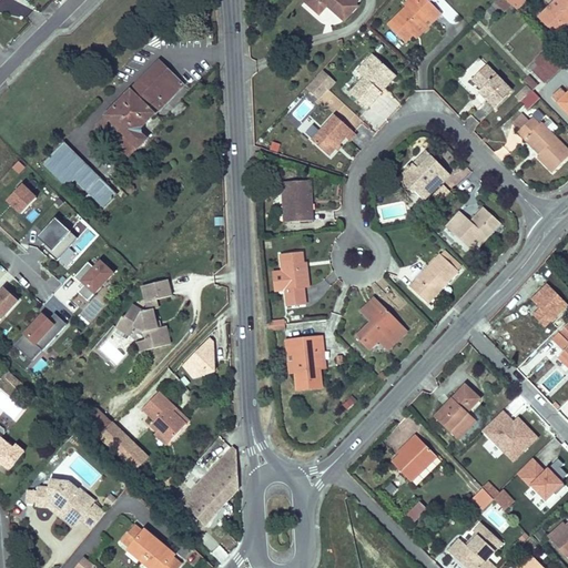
[(356,6),(350,0),(307,0),(305,2),(320,16),(327,7),(344,22),(358,7),(356,6)]
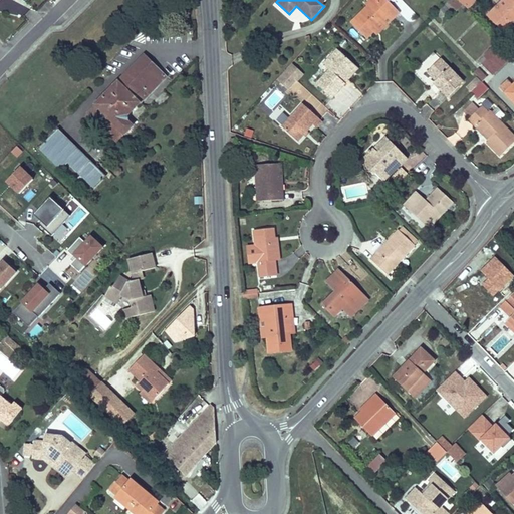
[(374,0),(367,7),(351,23),(366,38),(373,32),(390,15),(394,19),(400,13),(386,0),(374,0)]
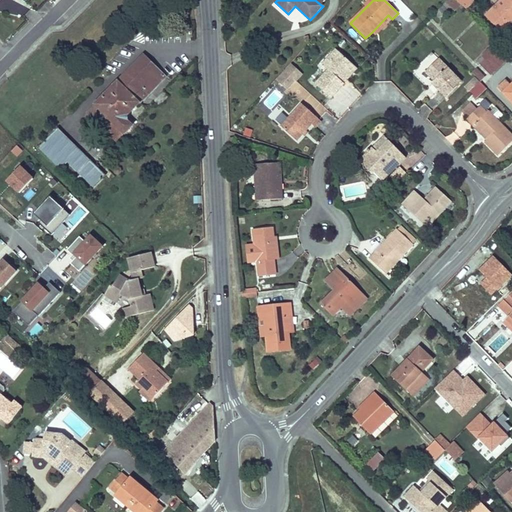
[(457,0),(456,0),(448,0),(435,14),(439,18),(457,0)]
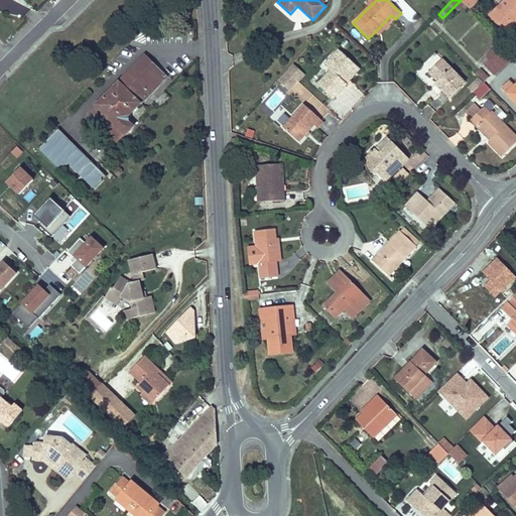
[(475,0),(460,0),(461,0),(471,10),(478,2),(475,0)]
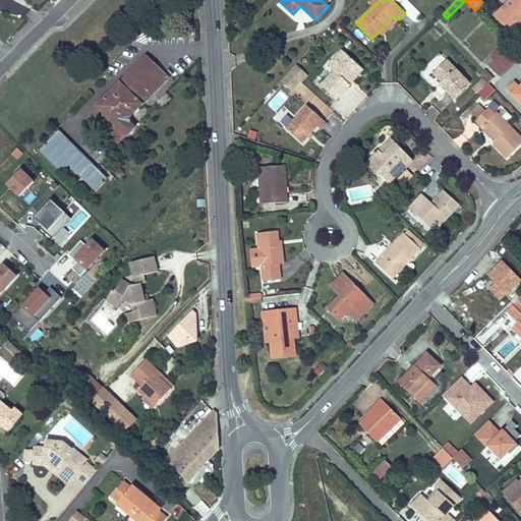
[(512,34),(520,26),(518,23),(520,19),(520,0),(511,0),(495,16),(512,34)]
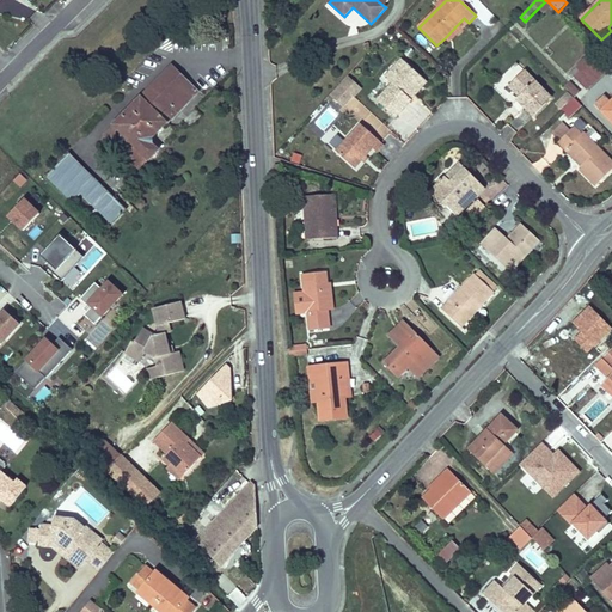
[(464,18),(445,38),(448,43),(469,23),(464,18)]
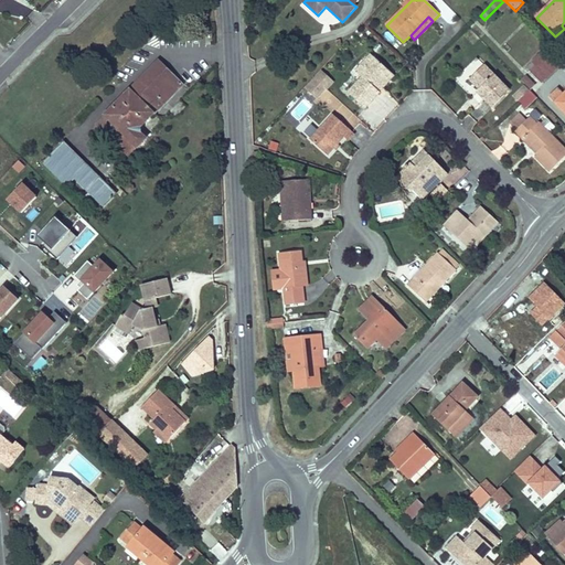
[(564,62),(548,45),(526,66),(542,83),(564,62)]
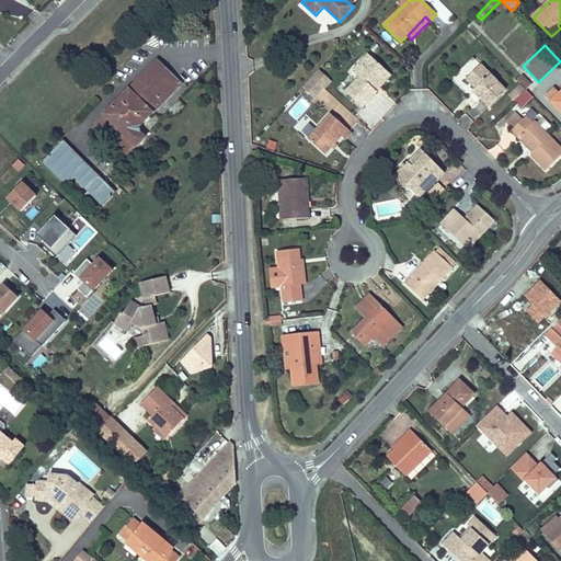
[(353,71),(357,76),(373,58),(368,55),(353,71)]
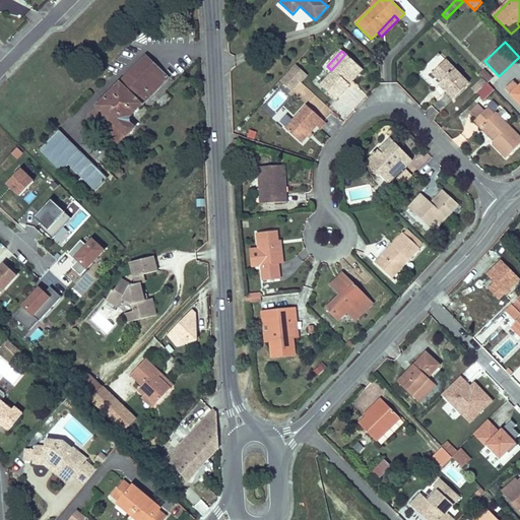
[(345,54),(331,70),(333,72),(321,86),(336,101),(349,85),(345,82),(360,67),(345,54)]
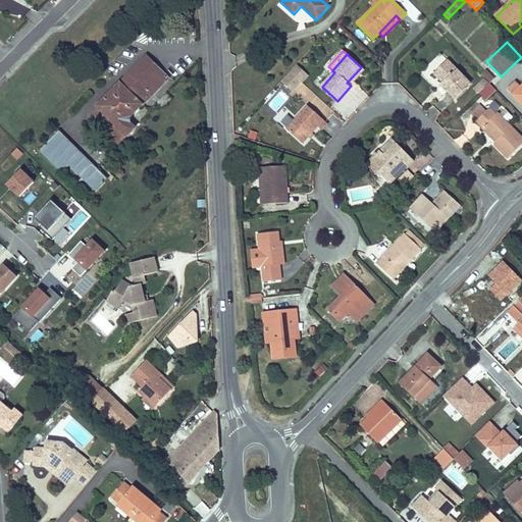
[(146,57),(89,114),(119,144),(134,128),(128,122),(128,118),(168,79),(146,57)]
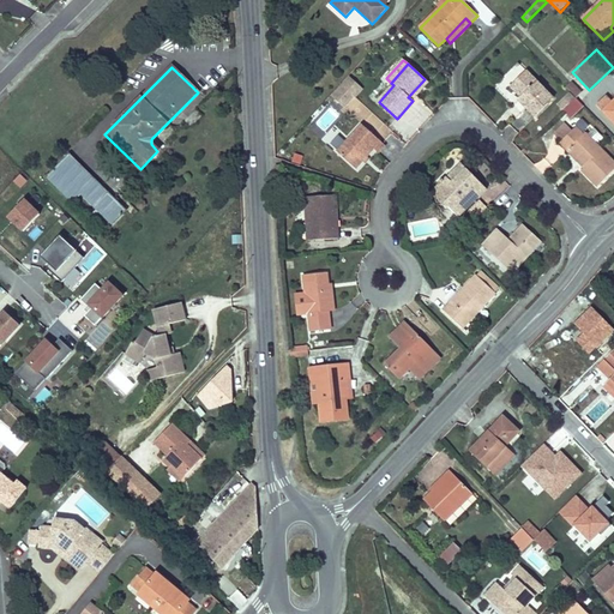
[(511,88),(521,98),(529,106),(527,108),(535,118),(553,100),(527,72),(511,88)]
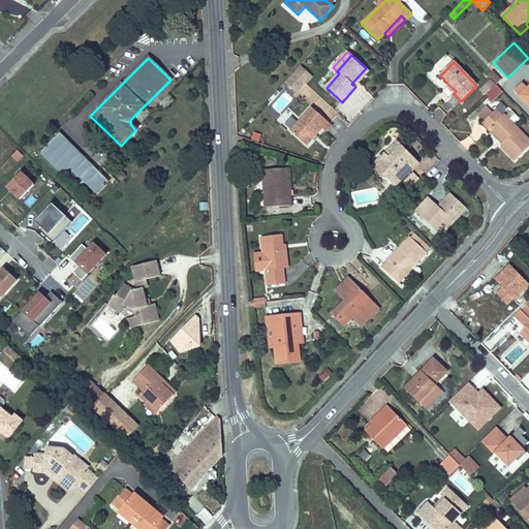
[(312,78),(302,67),(285,83),(297,94),(312,78)]
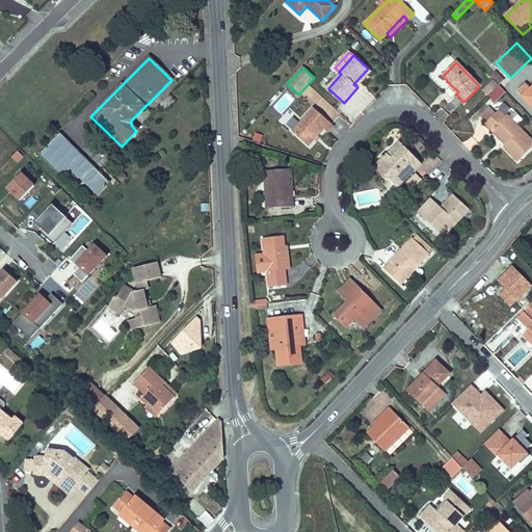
[(368,69),(353,84),(357,87),(371,72),(368,69)]
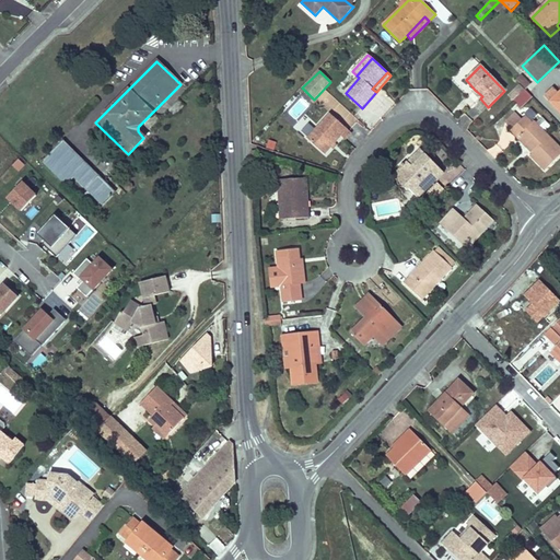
[(522,76),(516,81),(525,89),(529,84),(522,76)]
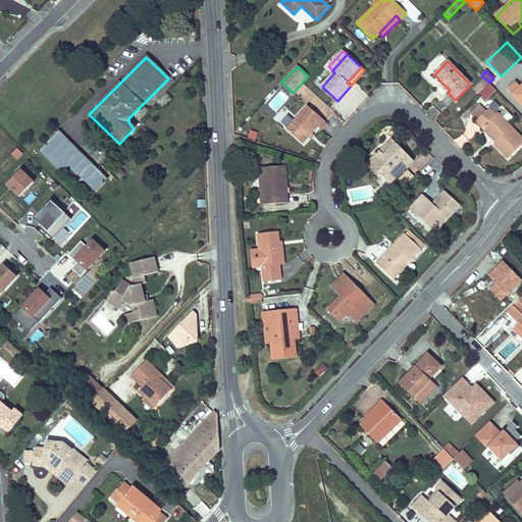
[(488,85),(483,80),(473,89),(478,94),(488,85)]
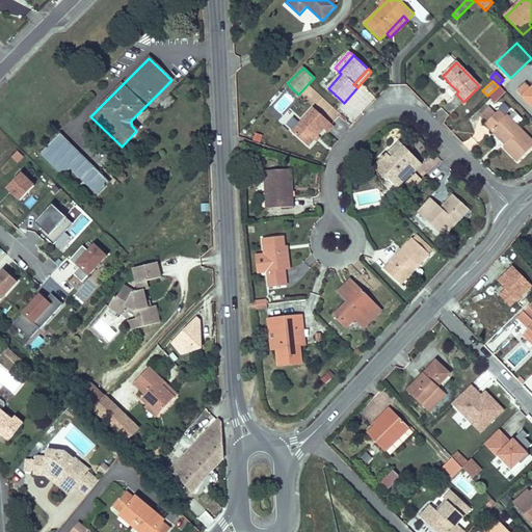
[(517,91),(531,106),(531,87),(531,89),(526,84),(517,91)]
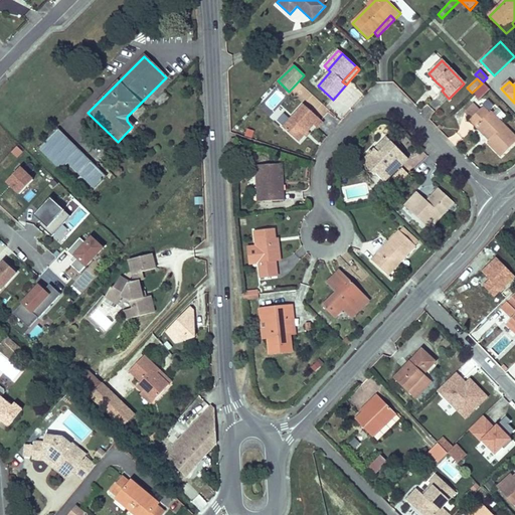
[(437,82),(435,84),(442,91),(444,89),(437,82)]
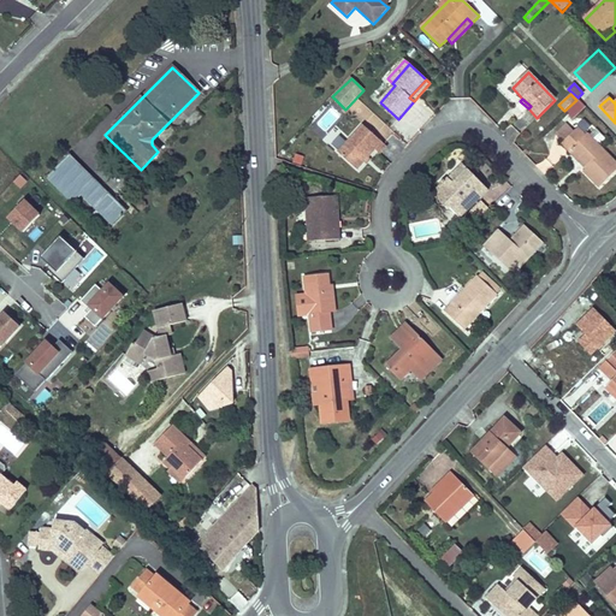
[(584,108),(576,100),(564,111),(573,119),(584,108)]
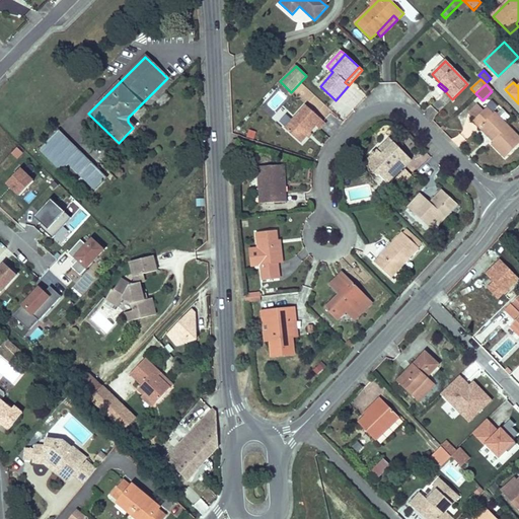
[(474,120),(484,112),(476,103),(467,113),(474,120)]
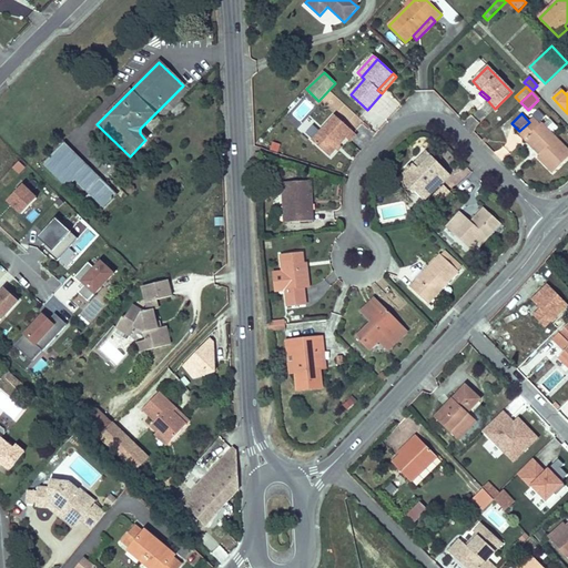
[(330,158),(336,150),(340,146),(346,139),(350,142),(356,137),(335,117),(320,133),(312,141),(330,158)]
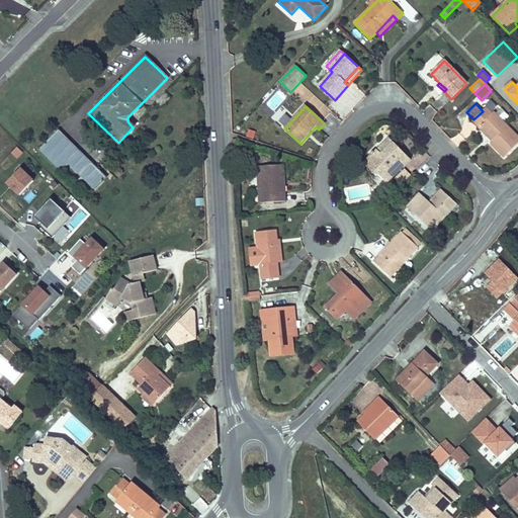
[(471,121),(479,127),(482,124),(496,140),(493,143),(491,145),(504,159),(517,145),(517,137),(504,122),(496,114),(494,112),(492,114),(486,108),(483,111),(473,119),(471,121)]
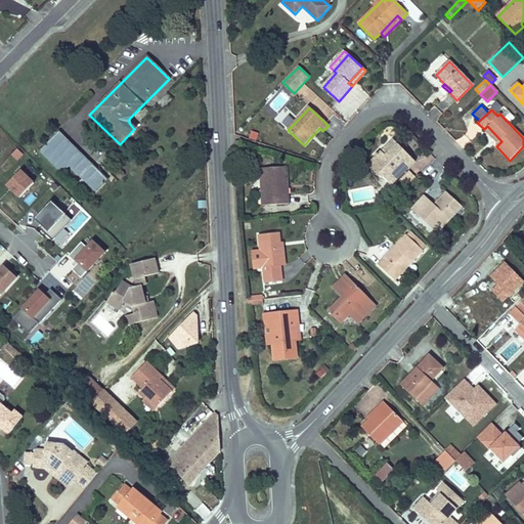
[(508,110),(501,116),(510,124),(515,118),(508,110)]
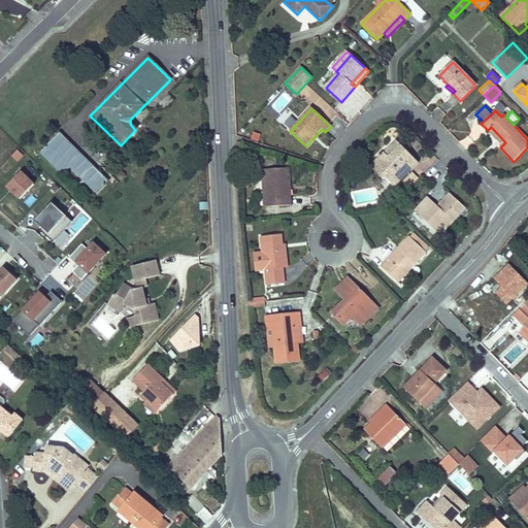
[(284,125),(290,131),(297,124),(291,118),(284,125)]
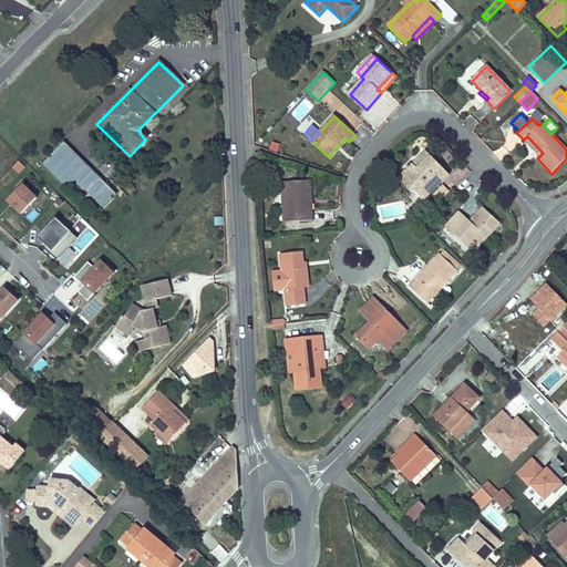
[(527,136),(524,140),(539,156),(543,153),(527,136)]
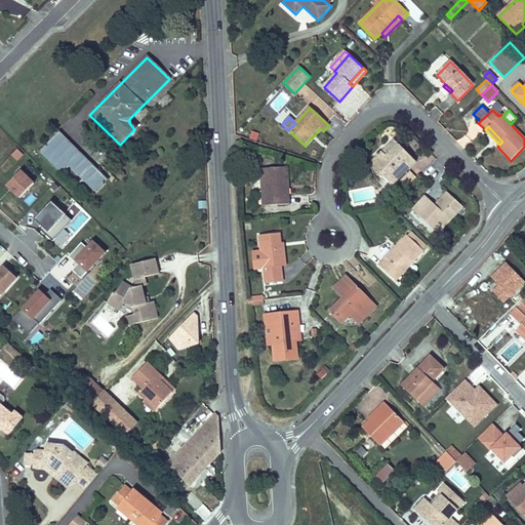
[(58,131),(39,152),(62,174),(69,166),(95,193),(108,180),(58,131)]
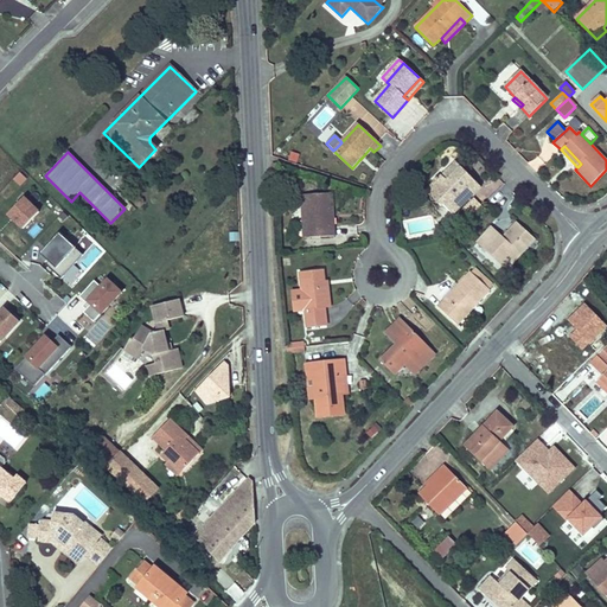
[(300,155),(292,153),(289,161),(299,164),(300,155)]
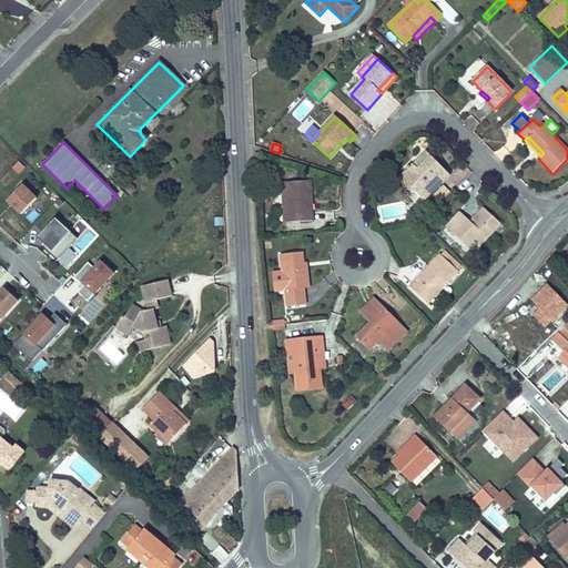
[(427,152),(414,165),(418,170),(432,156),(427,152)]
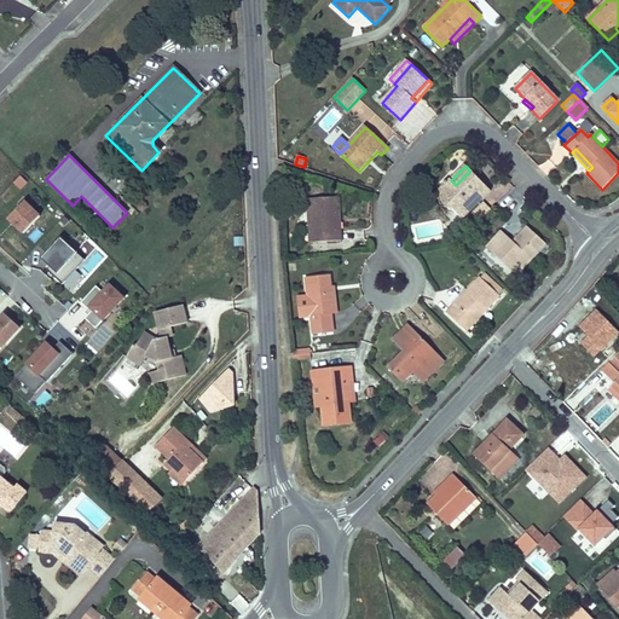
[(456,185),(451,180),(447,183),(445,180),(440,185),(443,187),(434,196),(450,212),(452,210),(462,220),(491,192),(470,171),(456,185)]
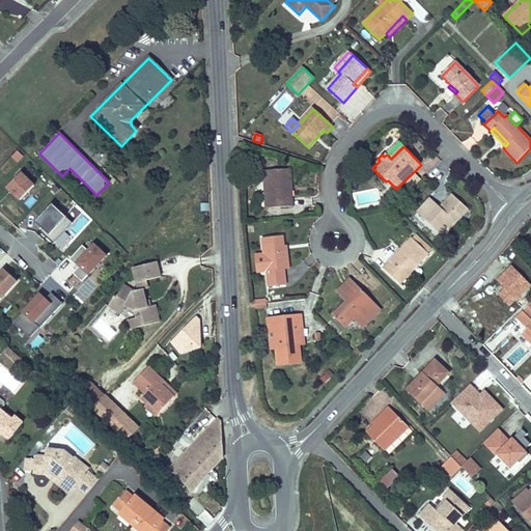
[(26,159),(18,151),(11,158),(20,165),(26,159)]
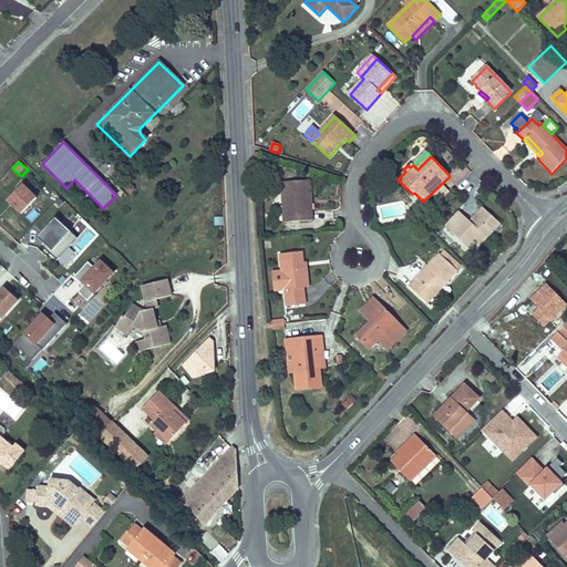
[(281,183),(282,194),(289,194),(290,207),(284,207),(285,223),(312,222),(312,213),(309,213),(308,198),(311,198),(310,182),(281,183)]
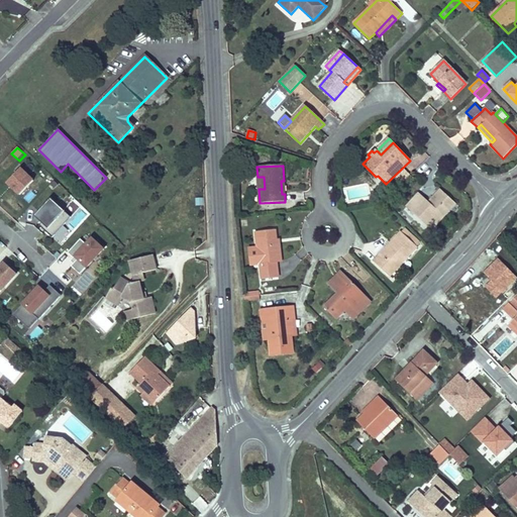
[(33,180),(21,169),(5,186),(17,197),(33,180)]
